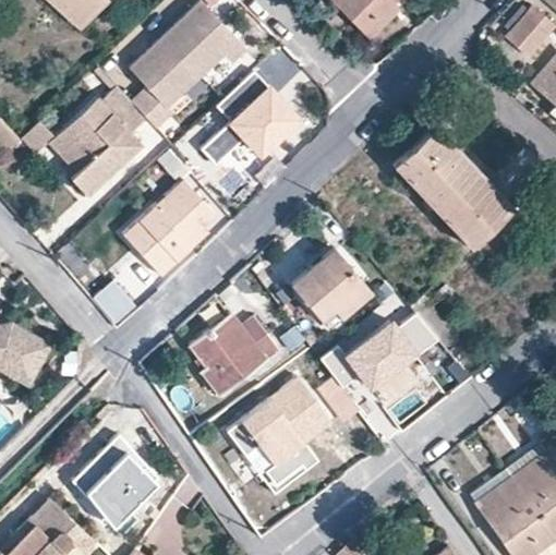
[(49,0),(80,27),(105,0),(49,0)]
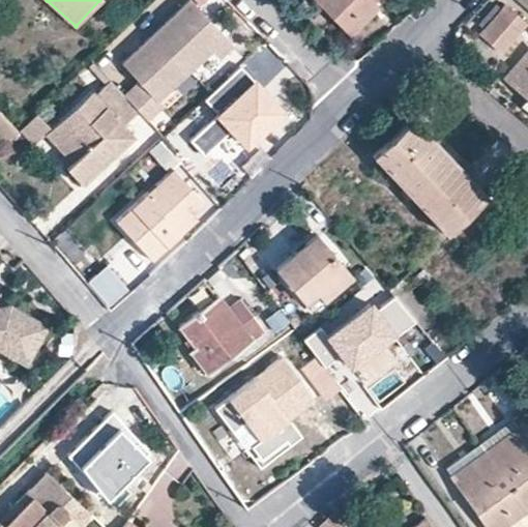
[(140,82),(124,96),(140,113),(148,122),(165,108),(159,99),(211,53),(220,61),(234,48),(191,0),(122,64),(140,82)]
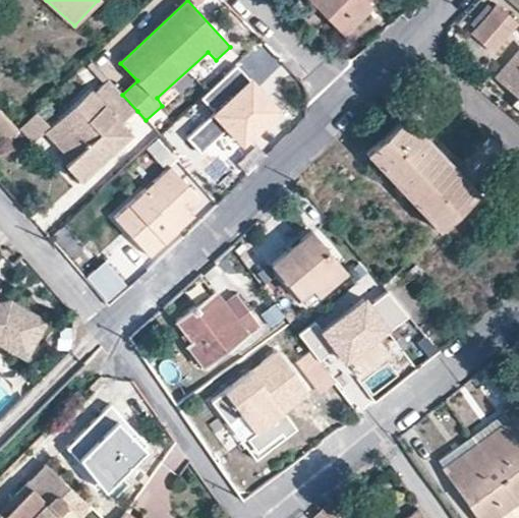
[(308,0),(345,37),(369,13),(365,6),(370,0),(308,0)]
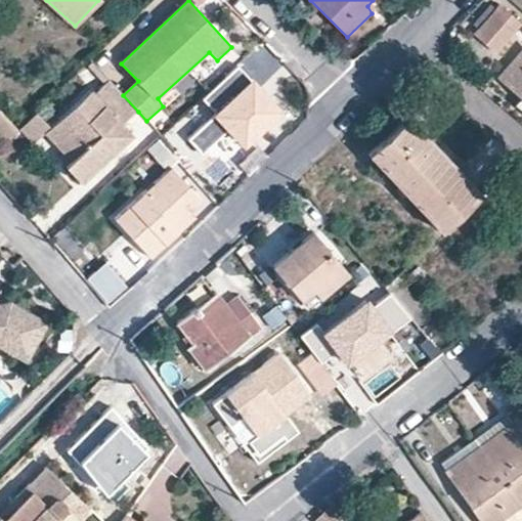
[(521,23),(501,5),(474,35),(498,55),(521,28),(521,23)]
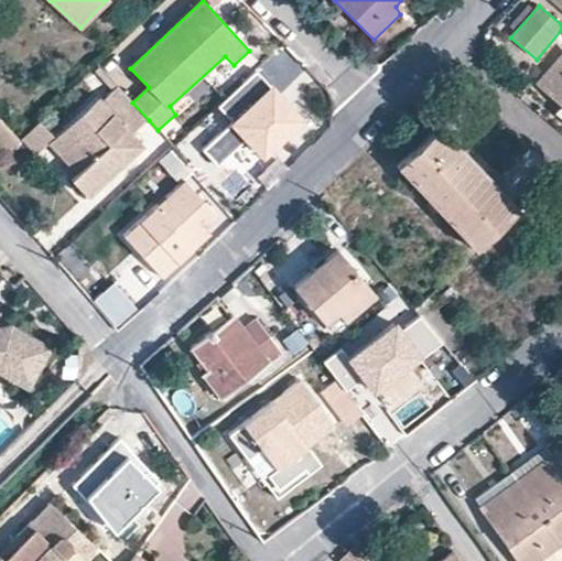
[(561,58),(540,85),(561,104),(561,108),(558,111),(561,116),(561,58)]
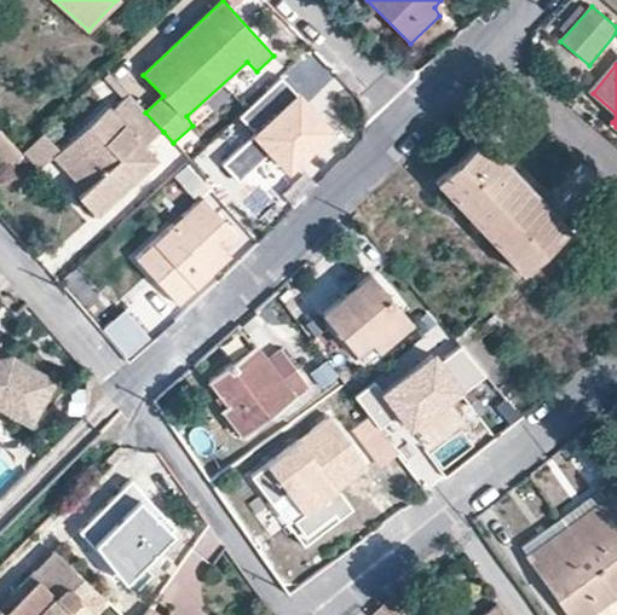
[(130,96),(109,73),(103,80),(124,102),(130,96)]
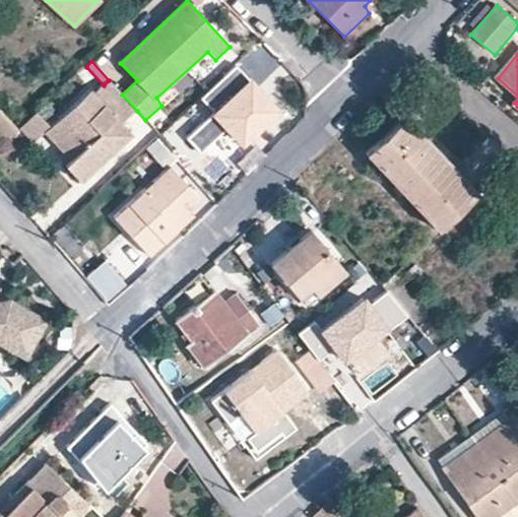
[(257,93),(234,70),(202,102),(216,116),(190,142),(204,156),(230,132),(244,146),(265,126),(276,110),(259,91),(257,93)]
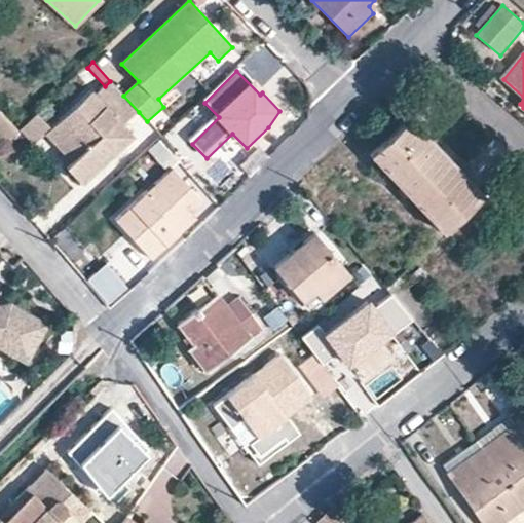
[(123,96),(110,81),(105,86),(96,95),(91,91),(45,135),(64,155),(71,163),(67,169),(83,186),(135,138),(123,125),(139,112),(123,96)]
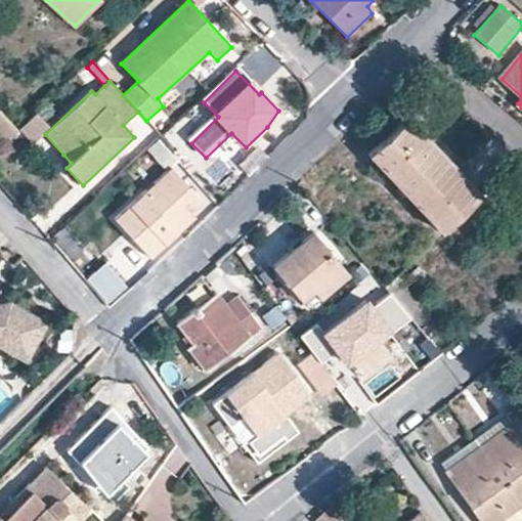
[(0,143),(3,146),(18,131),(0,112),(0,143)]
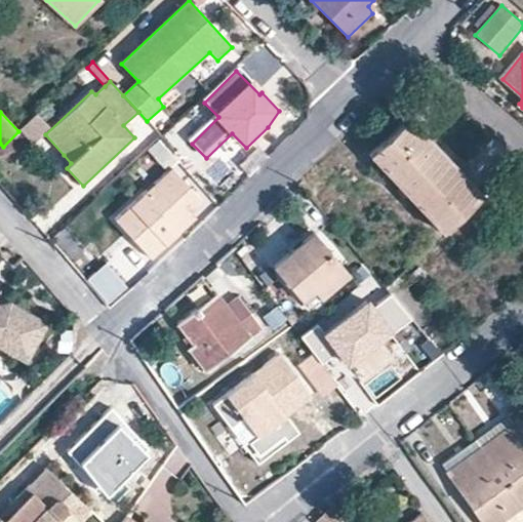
[(410,117),(402,124),(424,147),(431,139),(410,117)]
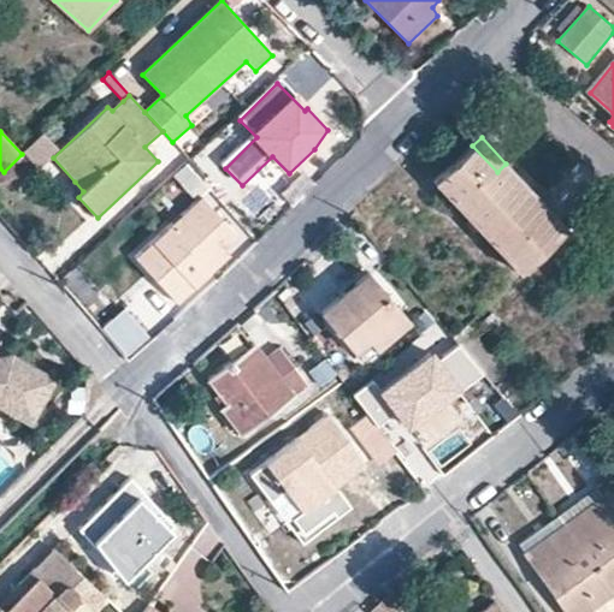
[(53,158),(37,140),(24,152),(40,170),(53,158)]
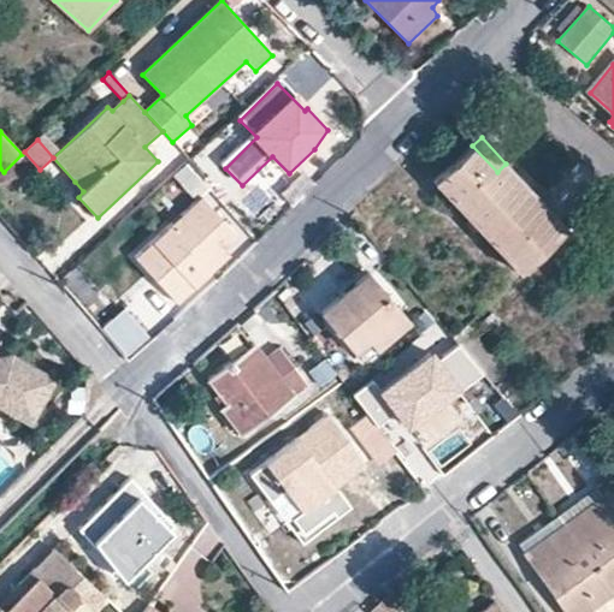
[(519,274),(559,237),(533,212),(543,202),(506,164),(497,172),(472,146),(434,183),(519,274)]
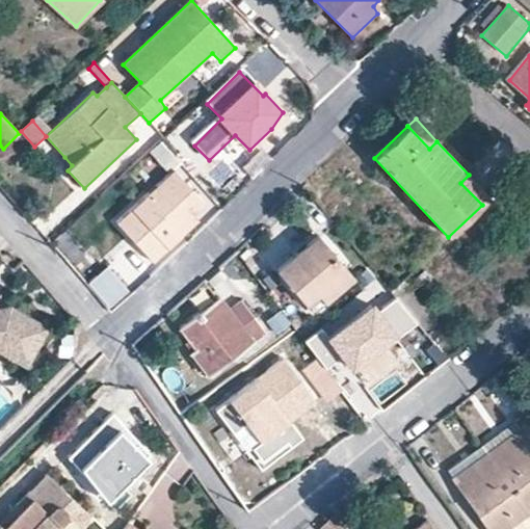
[(72,165),(64,157),(60,162),(68,170),(72,165)]
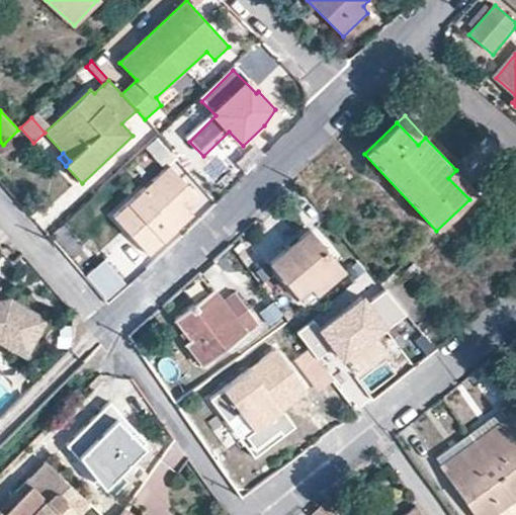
[(200,200),(169,167),(114,218),(150,257),(192,217),(188,211),(200,200)]
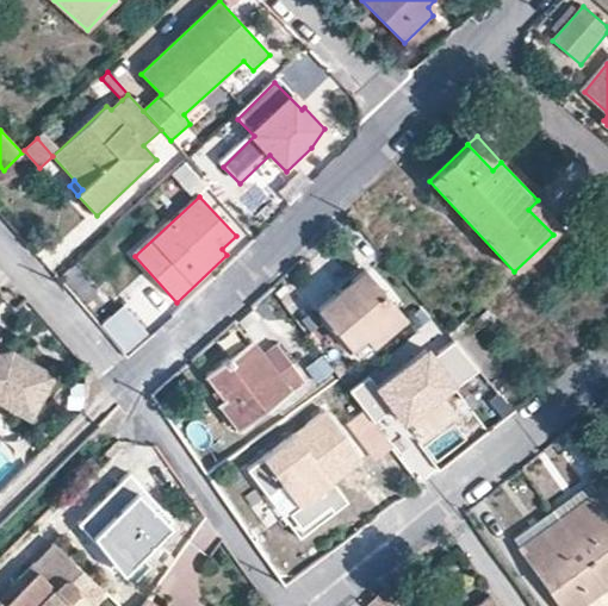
[(528,210),(553,235),(562,226),(538,200),(528,210)]
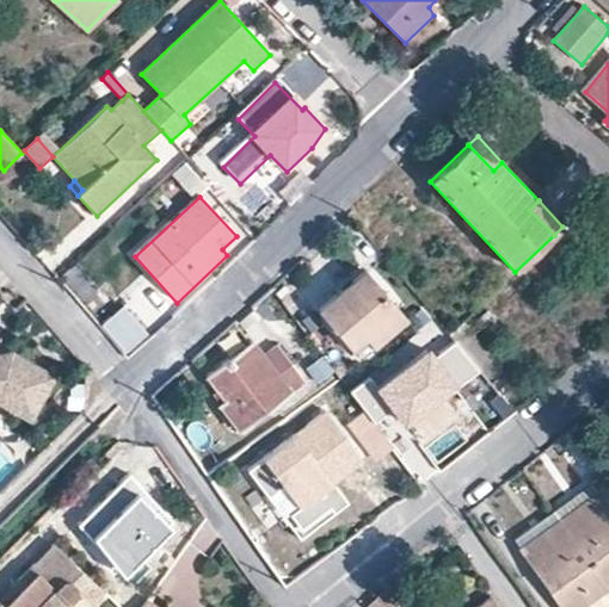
[(111,270),(75,298),(106,334),(140,304),(111,270)]
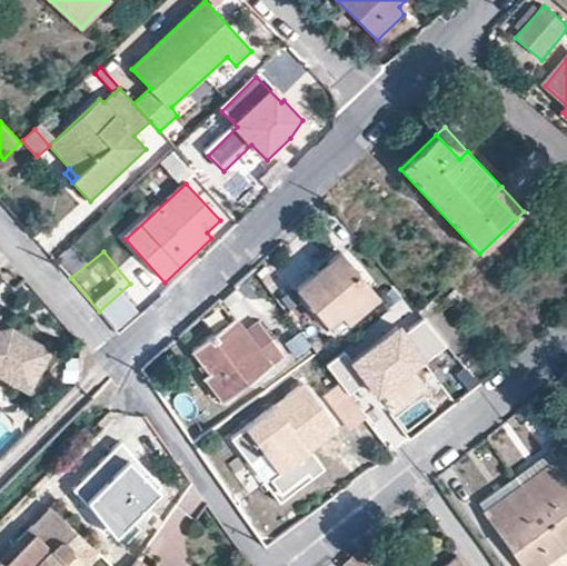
[(327,324),(340,313),(368,289),(339,255),(298,289),(327,324)]
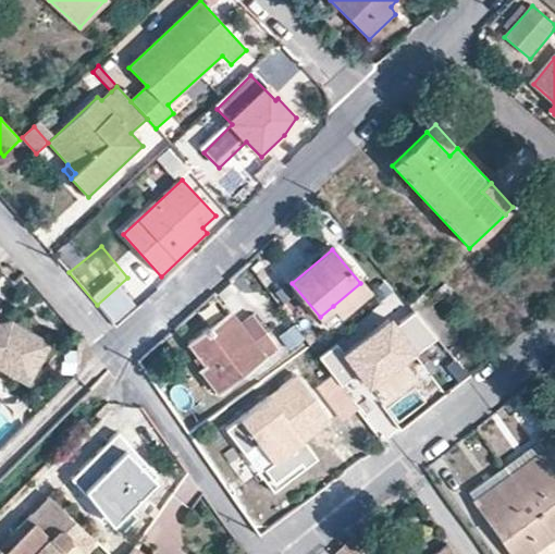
[(360,283),(333,306),(341,315),(368,291),(360,283)]
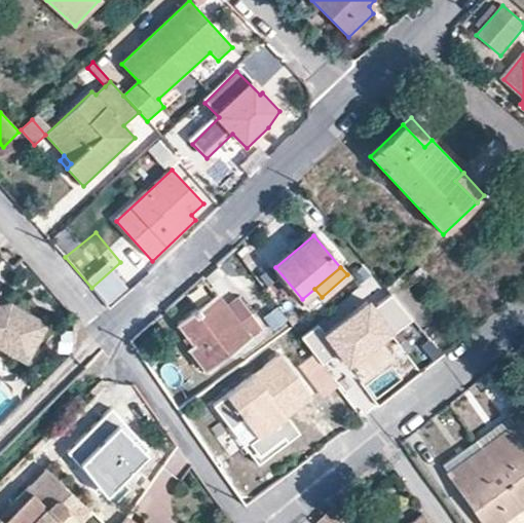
[(198,316),(222,298),(219,293),(195,310),(198,316)]
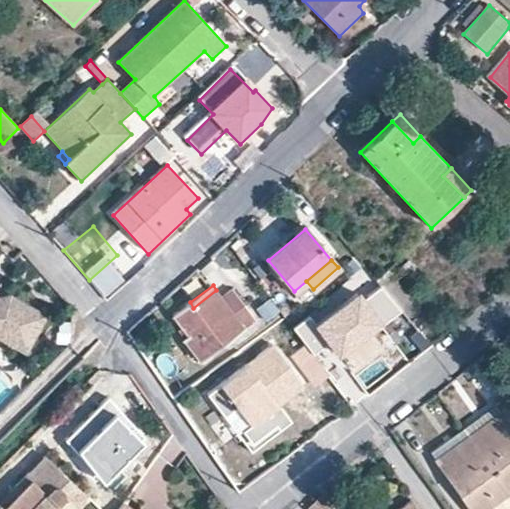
[(307,346),(313,354),(330,342),(338,352),(378,322),(381,325),(401,310),(380,286),(362,299),(358,292),(316,323),(309,314),(293,327),(307,346)]
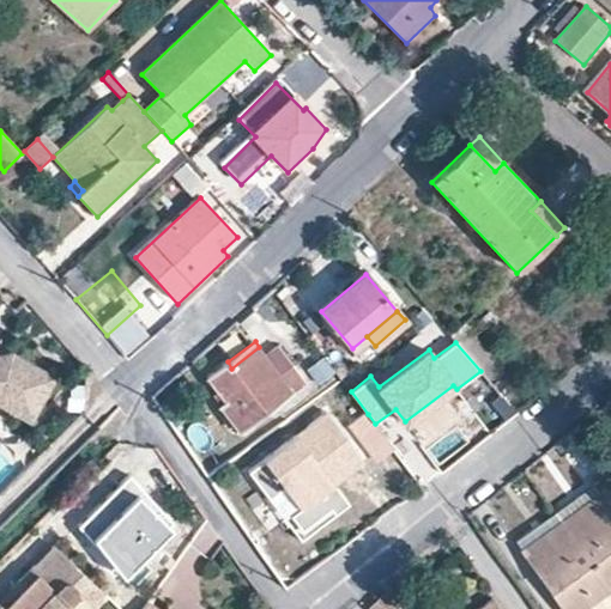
[(224,403),(218,408),(240,436),(308,384),(278,346),(265,354),(259,347),(231,369),(228,361),(206,378),(218,395),(224,403)]
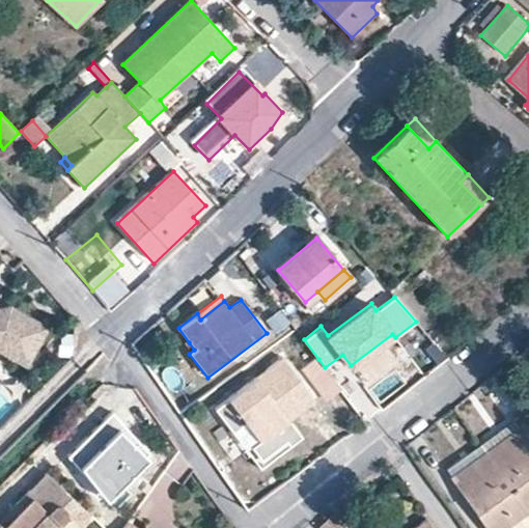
[(11,307),(0,309),(0,310),(15,317),(18,310),(11,307)]
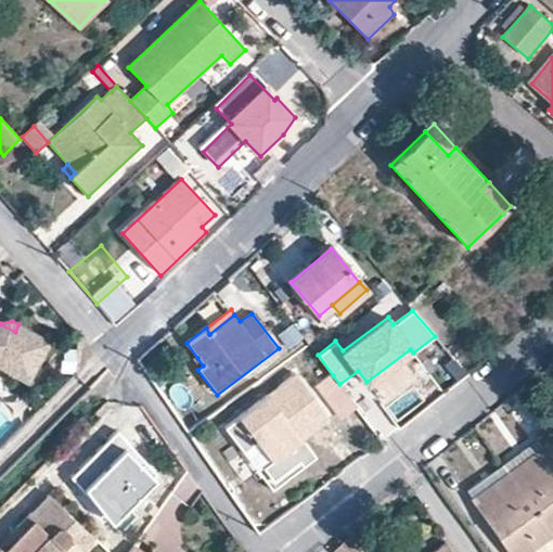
[(0,360),(33,380),(52,344),(18,324),(15,332),(0,324),(0,360)]
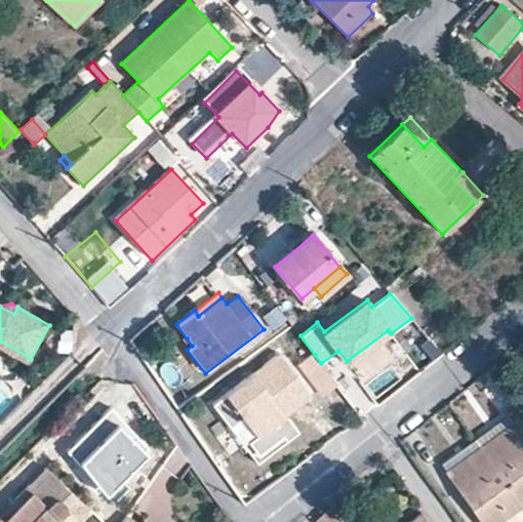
[(182,343),(187,350),(192,346),(187,338),(182,343)]
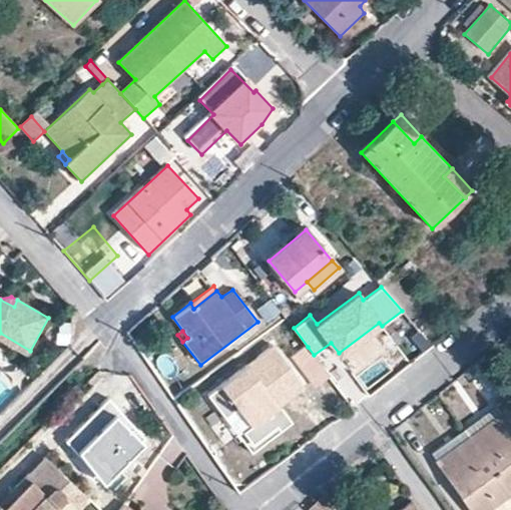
[(0,333),(0,340),(26,356),(30,351),(0,333)]
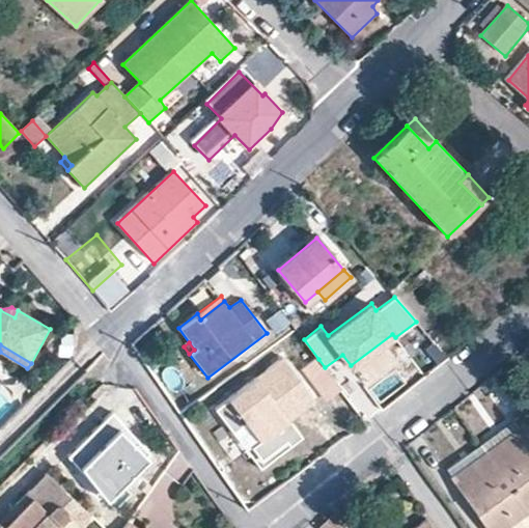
[(283,359),(215,411),(232,435),(246,425),(260,443),(252,449),(261,462),(298,435),(289,423),(316,403),(283,359)]
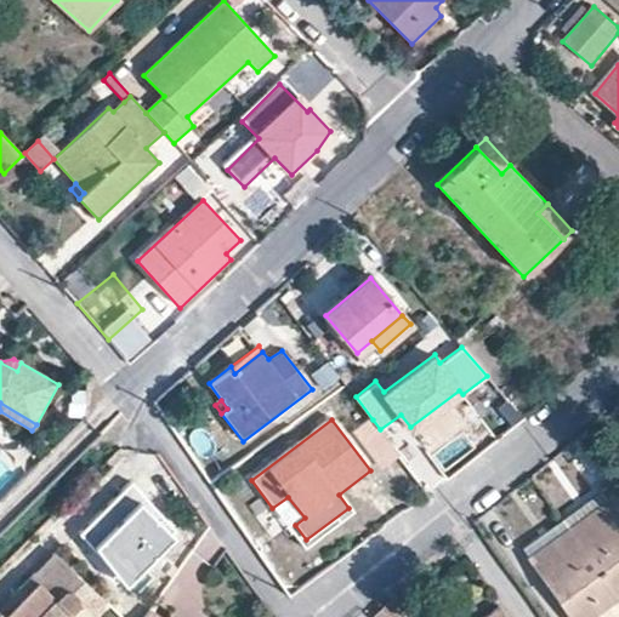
[(381,469),(401,456),(380,429),(373,420),(355,434),(381,469)]
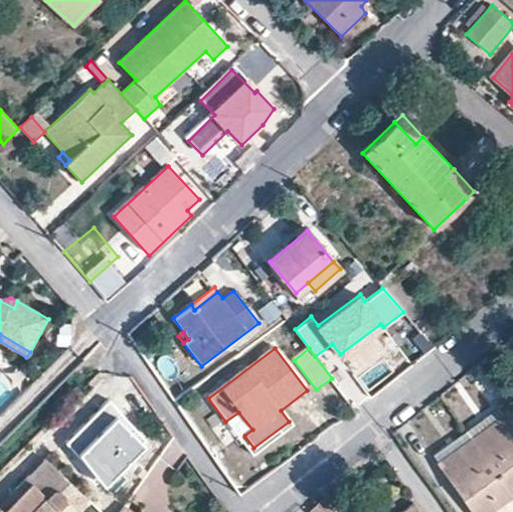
[(512,397),(466,432),(512,497),(512,397)]
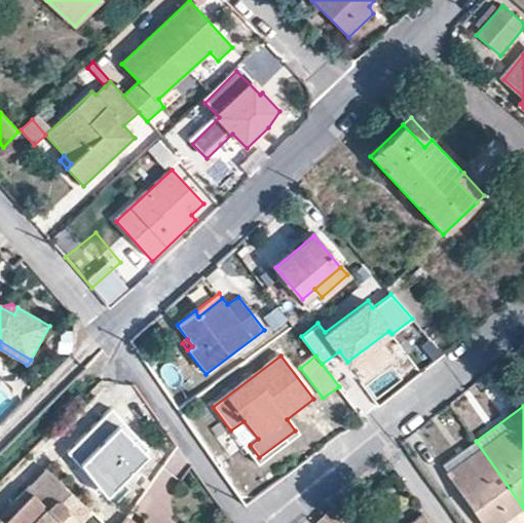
[(442,464),(484,522),(504,522),(523,510),(523,508),(476,441),(442,464)]
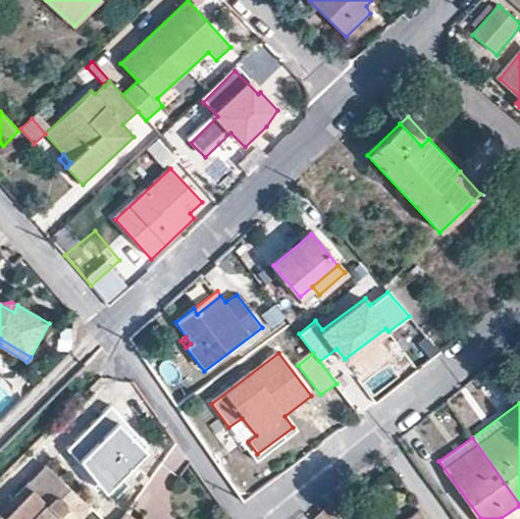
[(0,516),(0,518),(80,518),(90,509),(47,466),(29,486),(34,489),(6,518),(2,518),(0,516)]
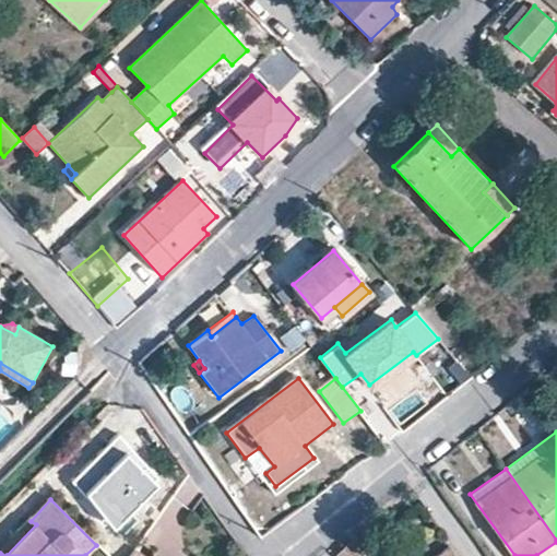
[(31,521),(0,551),(0,553),(2,555),(7,555),(36,524),(31,521)]
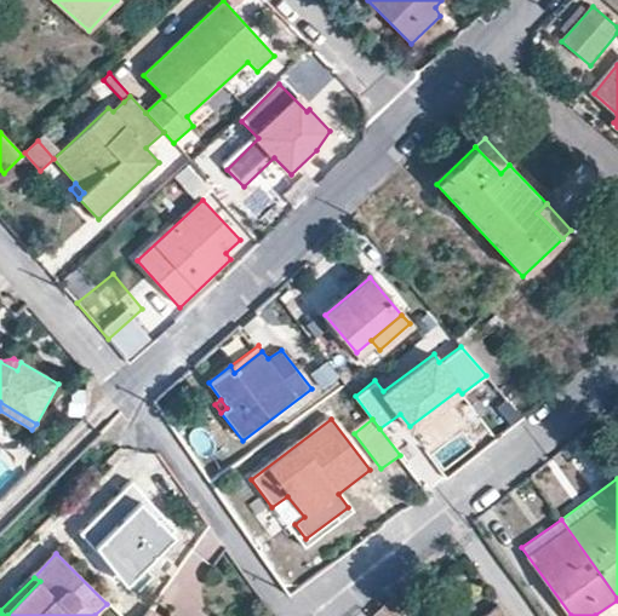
[(617,600),(595,615),(617,615),(617,600)]
